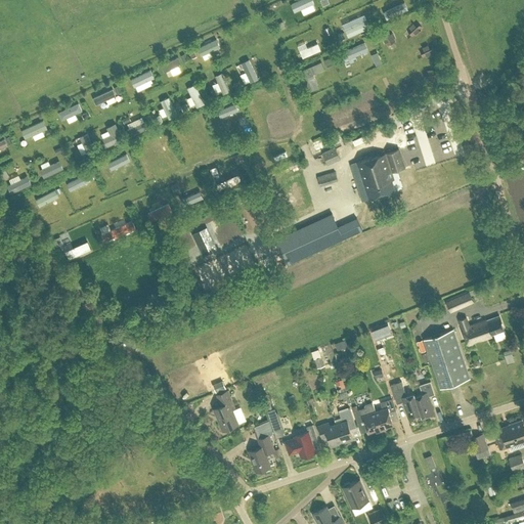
[(395,34),(387,37),(389,44),(397,42),(395,34)]
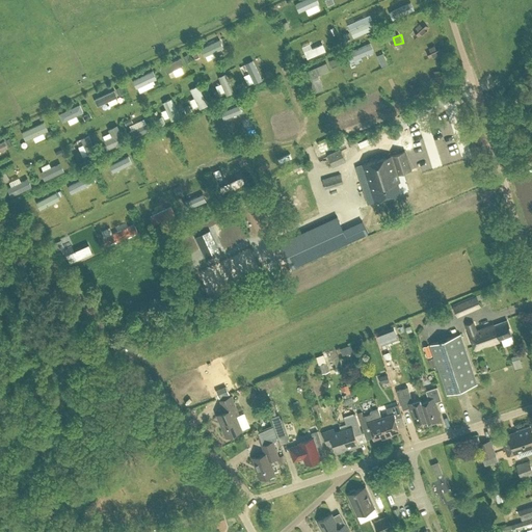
[(216,51),(228,47),(224,40),(204,48),(209,60),(218,57),(216,51)]
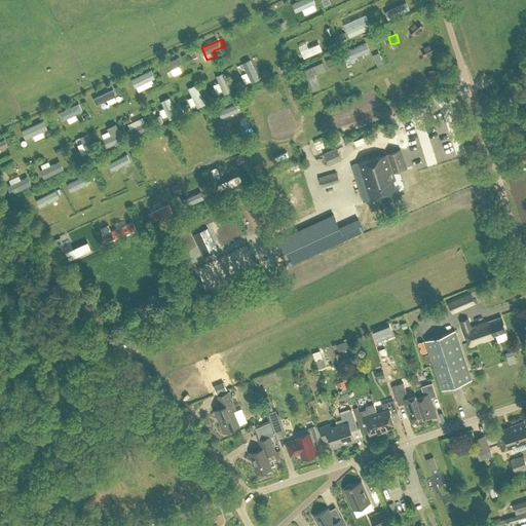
[(174,69),(176,74),(183,72),(180,60),(166,63),(168,71),(174,69)]
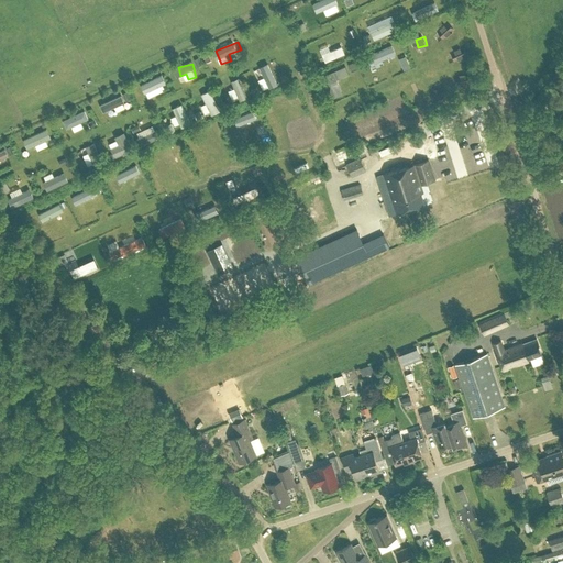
[(459,77),(456,77),(457,84),(460,84),(461,87),(467,86),(467,83),(470,81),(468,76),(466,76),(465,73),(459,74),(459,77)]
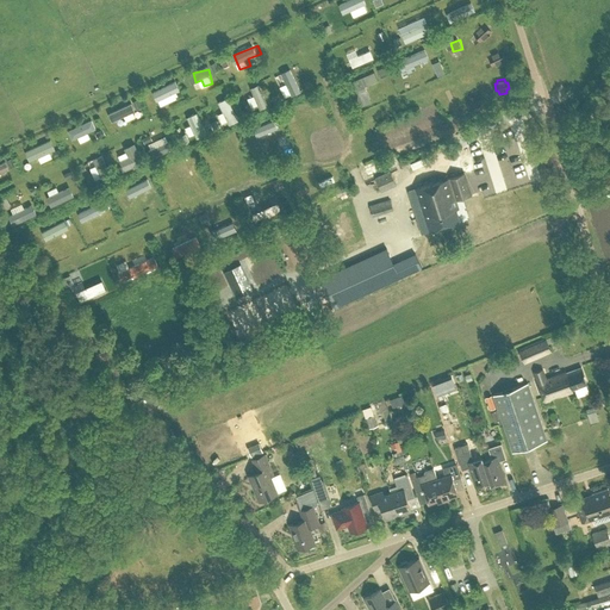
[(179,82),(157,91),(162,105),(184,97),(179,82)]
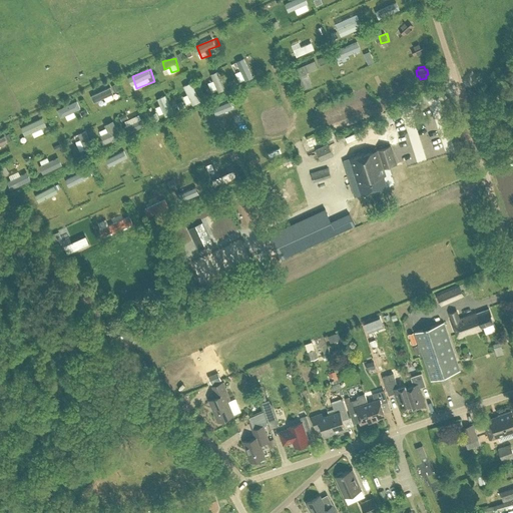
[(219,71),(214,73),(220,89),(226,87),(219,71)]
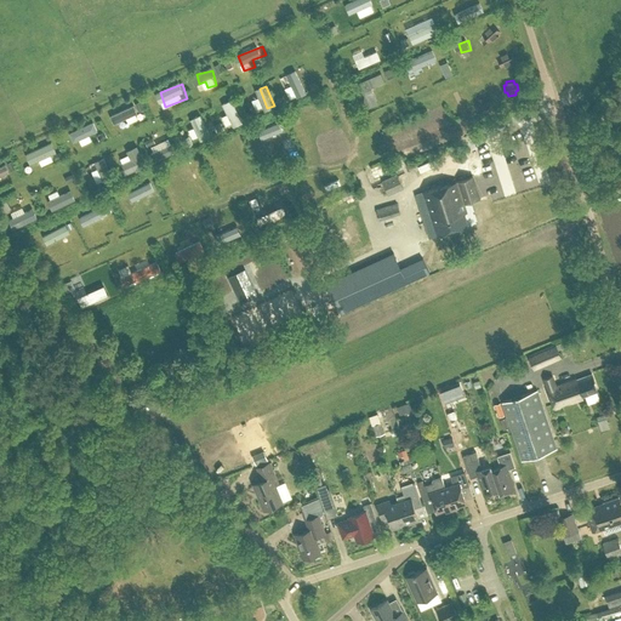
[(478,102),(474,103),(476,110),(479,109),(479,113),(486,112),(486,108),(489,108),(489,101),(485,101),(484,98),(478,100),(478,102)]
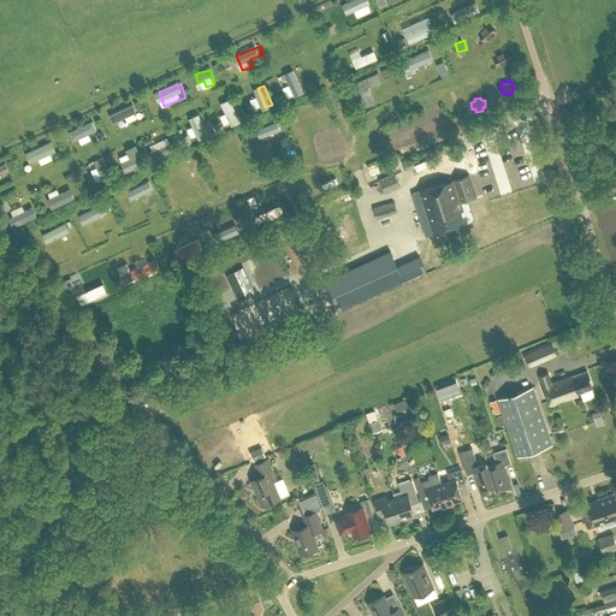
[(225,102),(227,113),(223,114),(225,126),(234,125),(234,122),(240,120),(235,100),(225,102)]
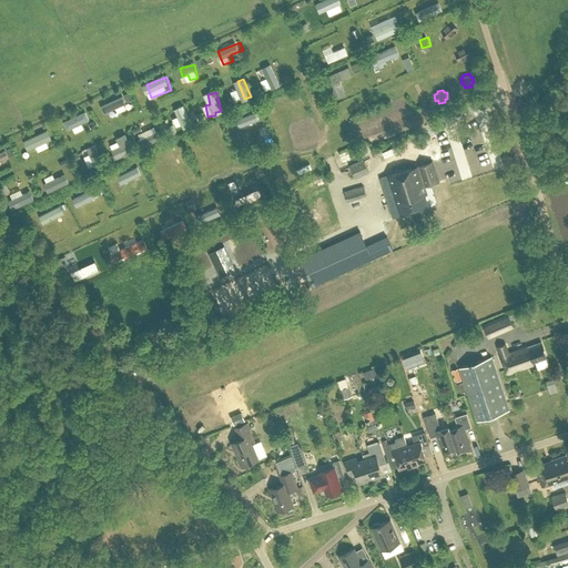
[(294,107),(303,103),(300,93),(290,97),(294,107)]
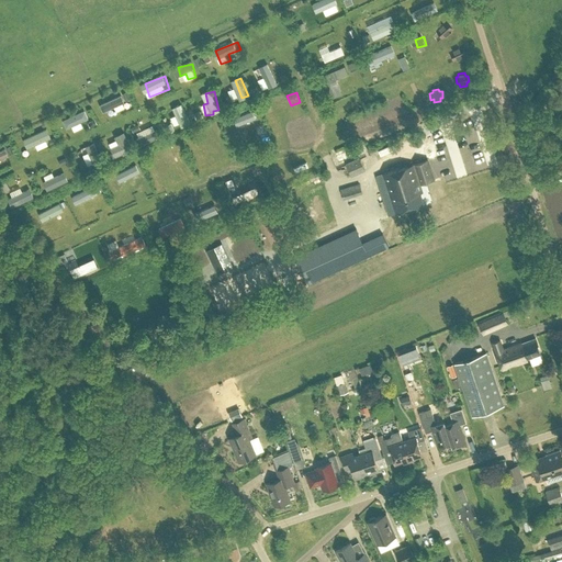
[(108,112),(116,108),(119,112),(128,108),(123,96),(103,104),(108,112)]
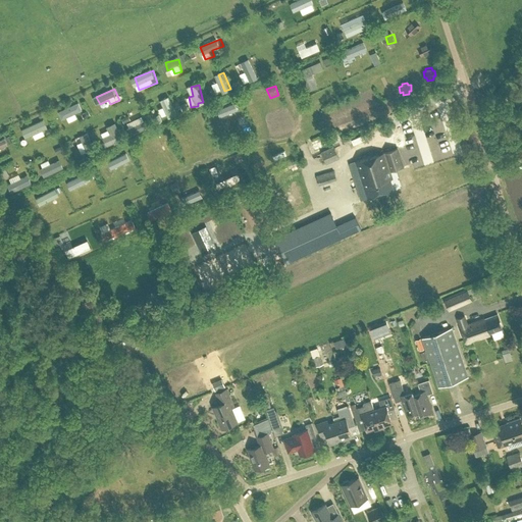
[(260,105),(256,95),(244,100),(249,110),(260,105)]
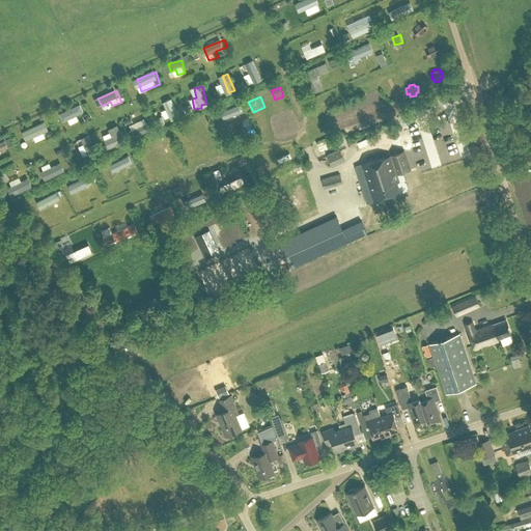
[(174,116),(180,112),(173,99),(166,103),(174,116)]
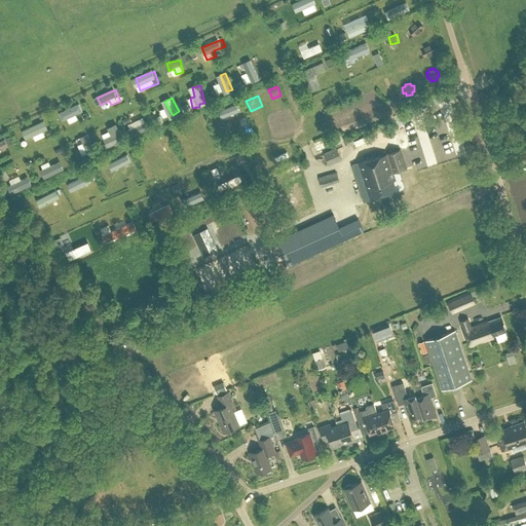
[(239,104),(228,110),(234,120),(246,114),(239,104)]
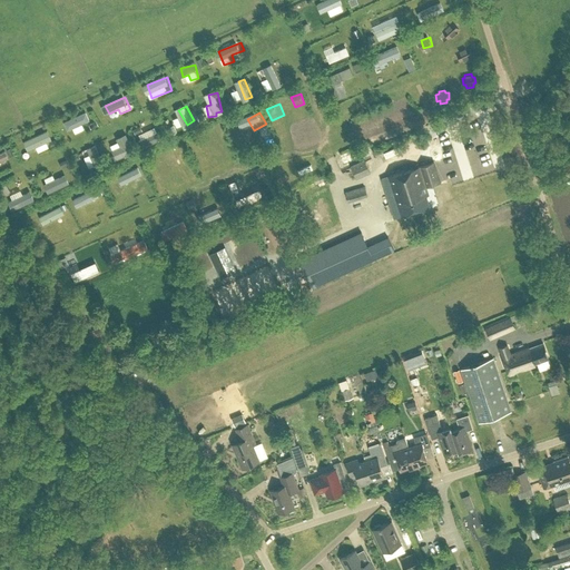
[(182,116),(175,118),(178,127),(185,125),(182,116)]
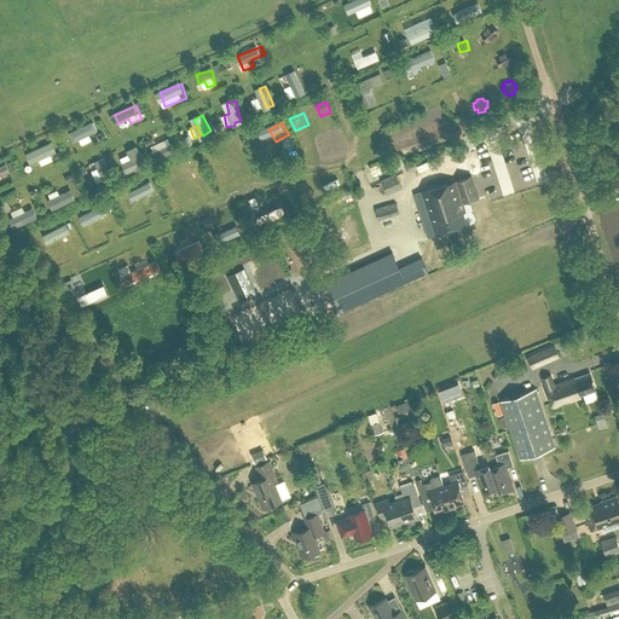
[(154,146),(158,156),(175,148),(172,138),(154,146)]
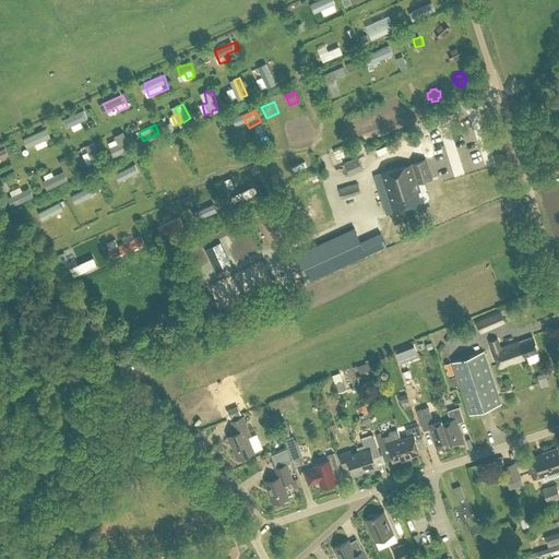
[(227,127),(218,130),(222,140),(230,137),(227,127)]
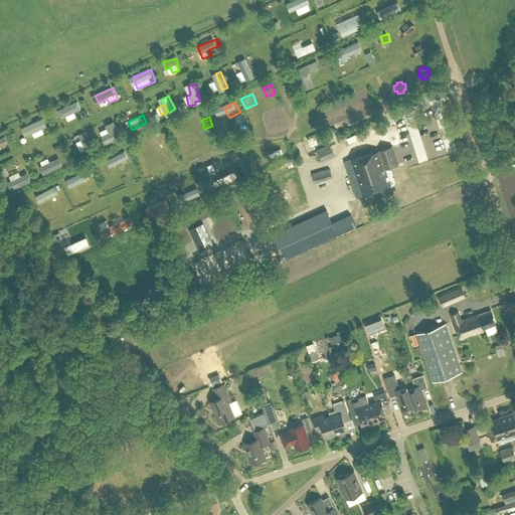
[(35,134),(37,137),(48,133),(43,120),(26,127),(29,136),(35,134)]
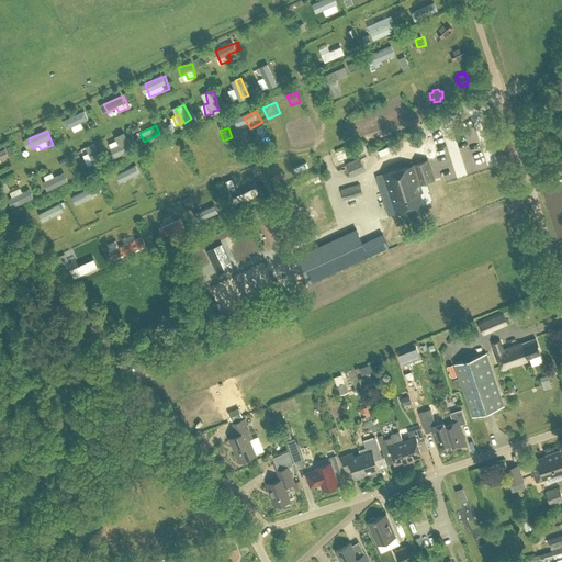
[(112,143),(116,156),(132,152),(125,133),(117,136),(119,141),(112,143)]
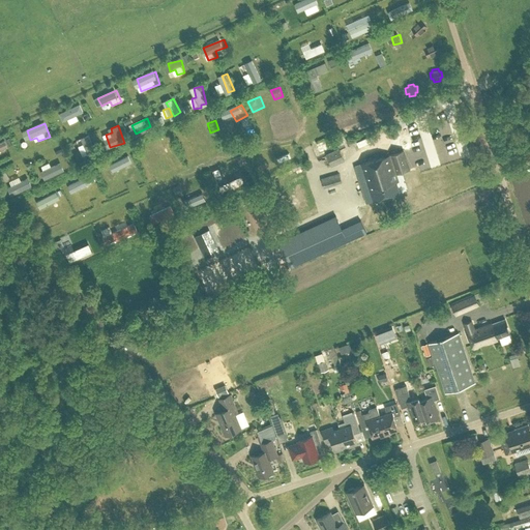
[(186,142),(196,139),(194,128),(183,130),(186,142)]
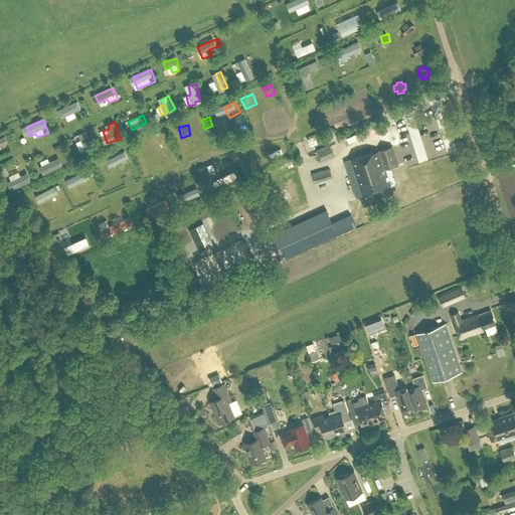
[(333,131),(337,138),(342,136),(338,129),(333,131)]
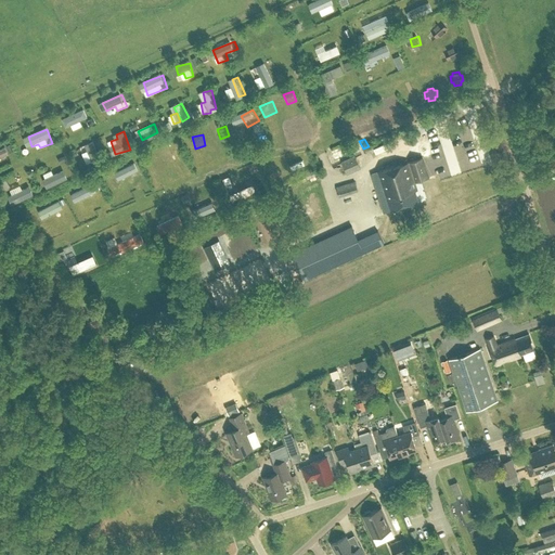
[(360,150),(357,143),(332,154),(335,160),(340,158),(347,173),(361,168),(355,152),(360,150)]
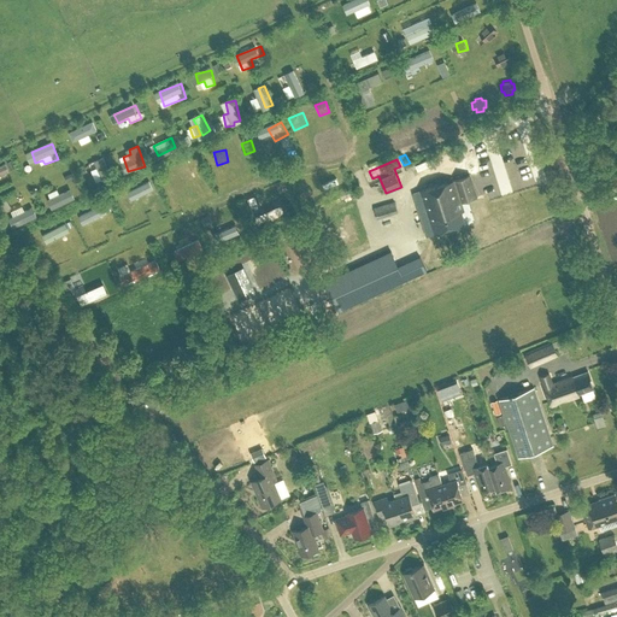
[(0,168),(0,175),(12,172),(11,165),(0,168)]
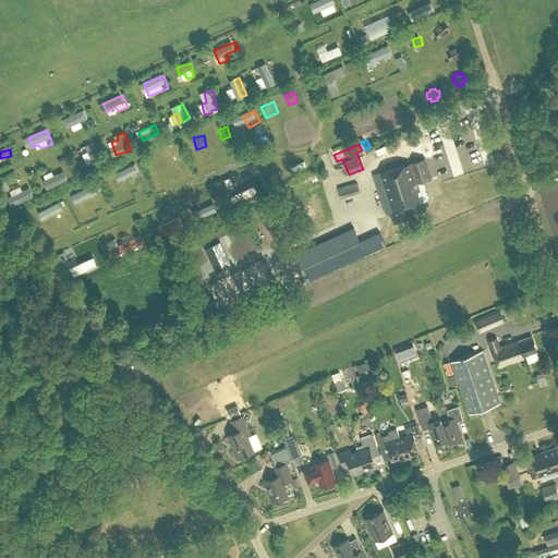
[(432,178),(425,158),(374,176),(380,195),(380,198),(386,213),(421,202),(417,191),(420,190),(417,182),(432,178)]
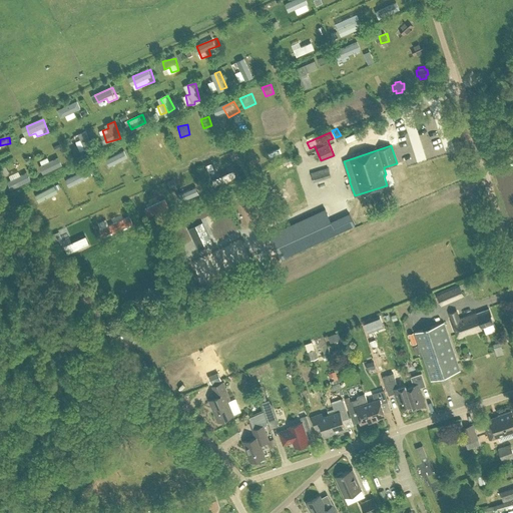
[(107,158),(99,162),(103,171),(112,167),(107,158)]
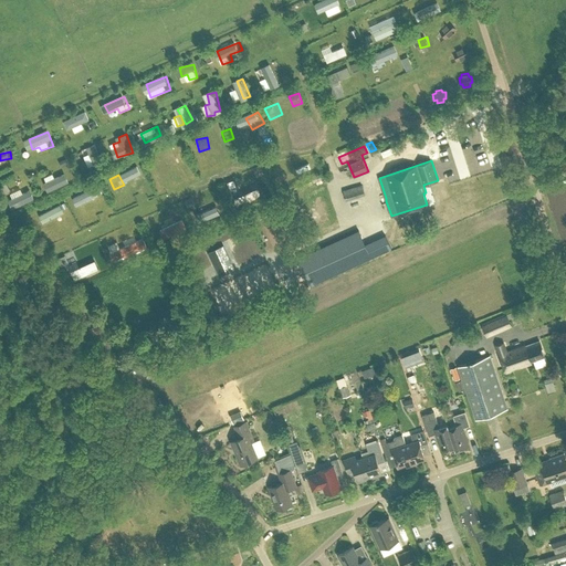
[(365,195),(362,185),(343,190),(346,200),(365,195)]
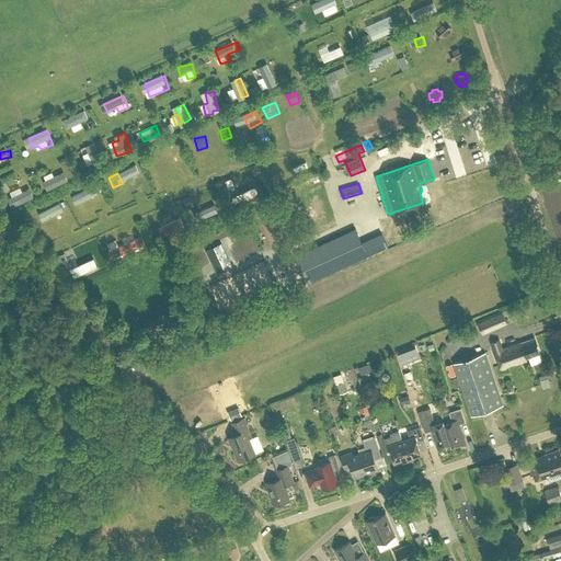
[(428,198),(439,194),(436,184),(425,187),(428,198)]
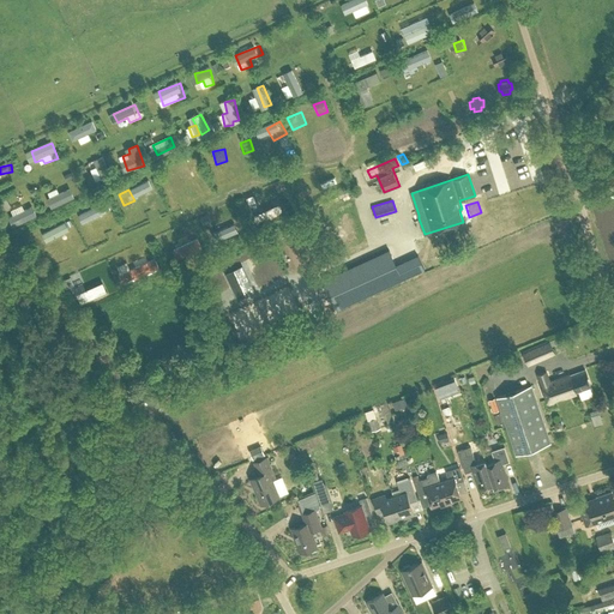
[(389,250),(323,280),(336,308),(402,278),(389,250)]
